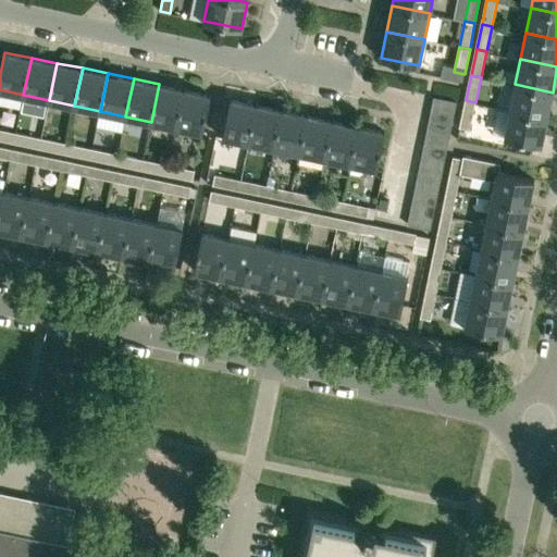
[(176,127),(185,89),(159,84),(151,122),(176,127)]
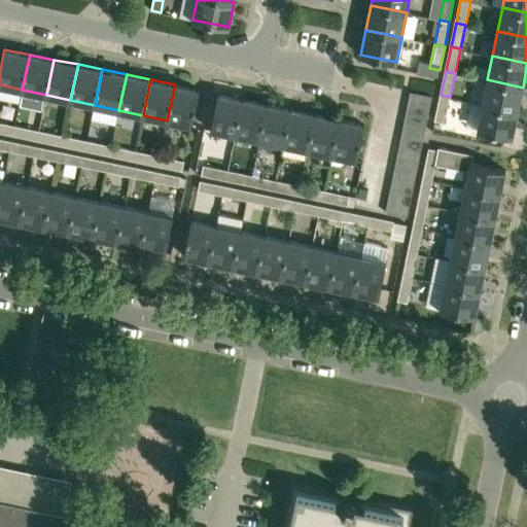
[(518,111),(523,88),(487,79),(482,104),(518,111)]
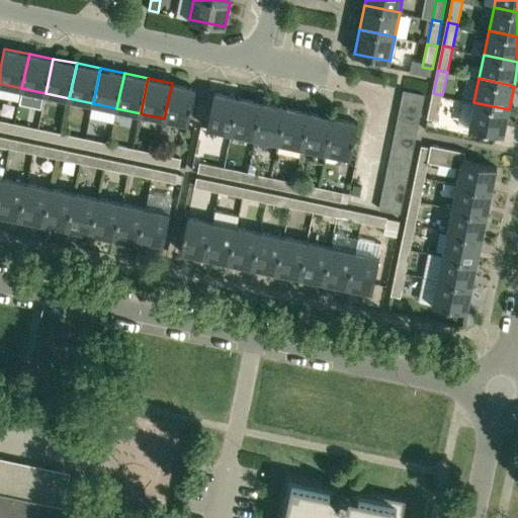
[(172,83),(164,118),(188,123),(196,88),(172,83)]
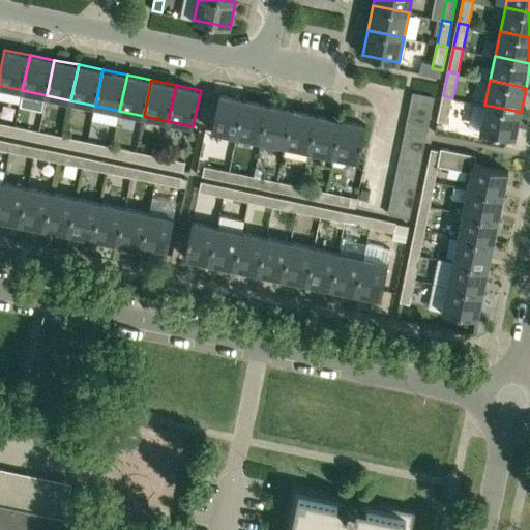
[(411,102),(432,108),(434,96),(413,92),(411,102)]
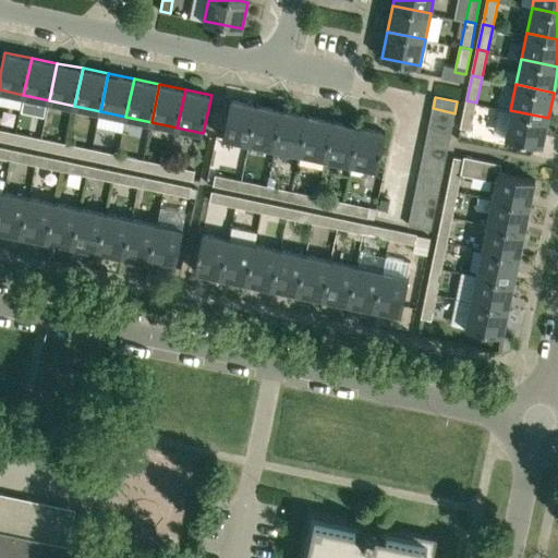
[(250,143),(257,105),(230,99),(222,137),(250,143)]
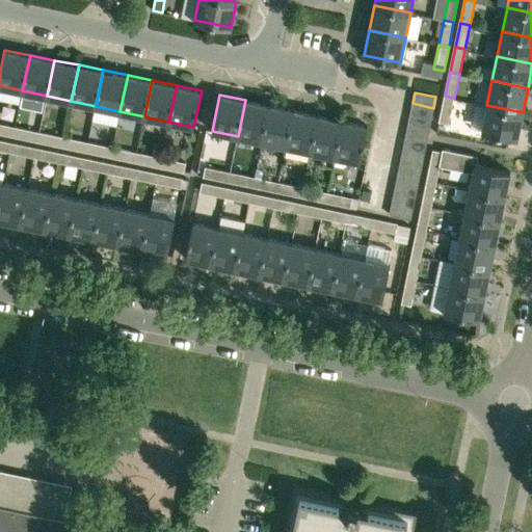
[(449,123),(454,98),(445,96),(440,121),(449,123)]
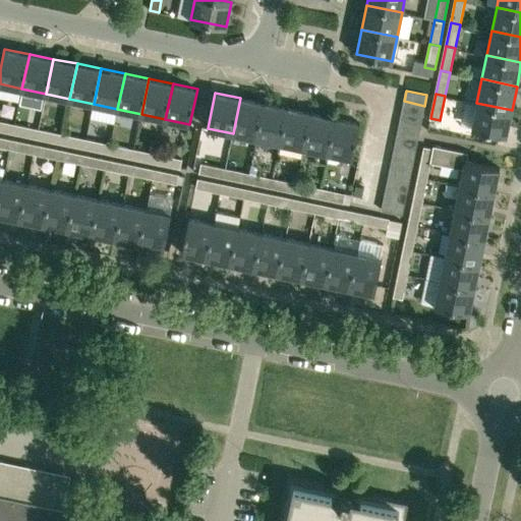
[(256,138),(264,103),(240,98),(233,133),(256,138)]
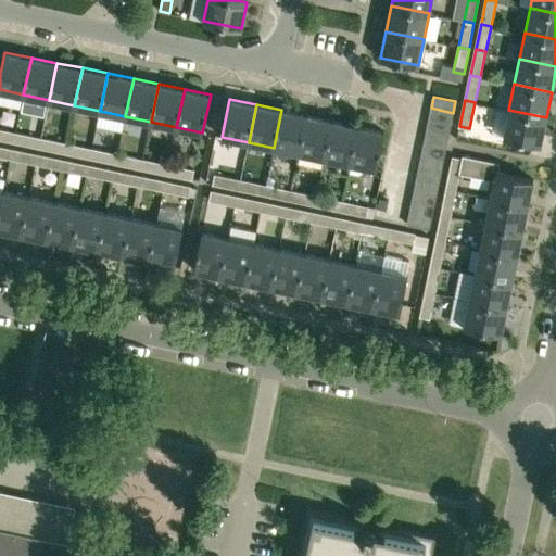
[(451,124),(453,113),(431,108),(428,119),(451,124)]
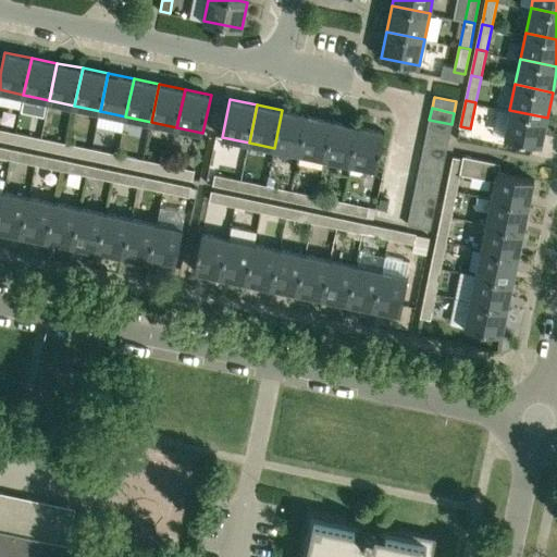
[(299,153),(308,115),(282,110),(274,148),(299,153)]
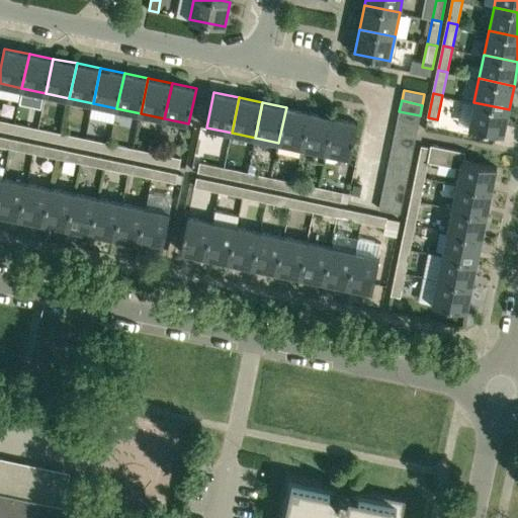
[(504,135),(509,109),(473,102),(468,126),(504,135)]
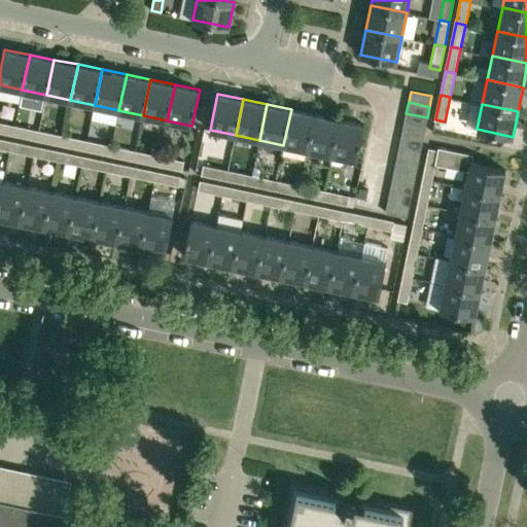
[(308,149),(315,114),(291,109),(283,145),(308,149)]
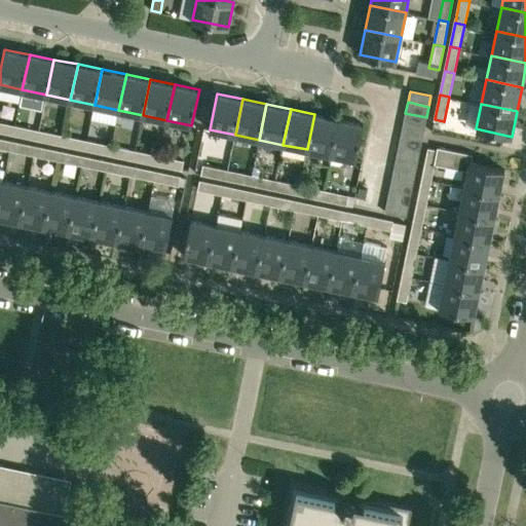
[(424,128),(426,117),(405,113),(403,124),(424,128)]
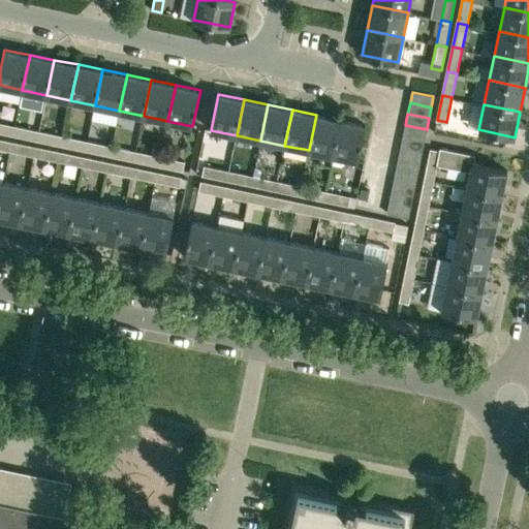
[(333,155),(341,119),(316,115),(309,150),(333,155)]
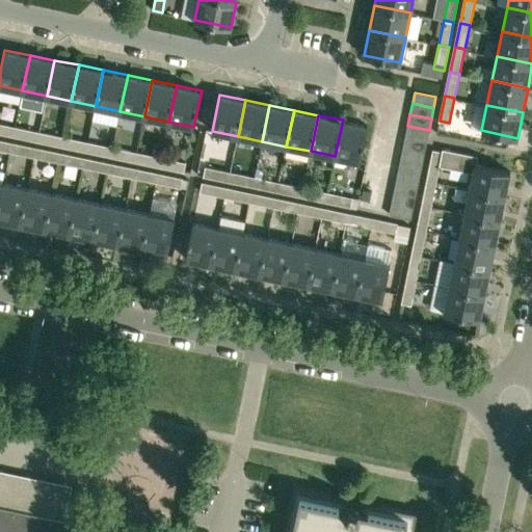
[(343,120),(335,156),(361,161),(368,125),(343,120)]
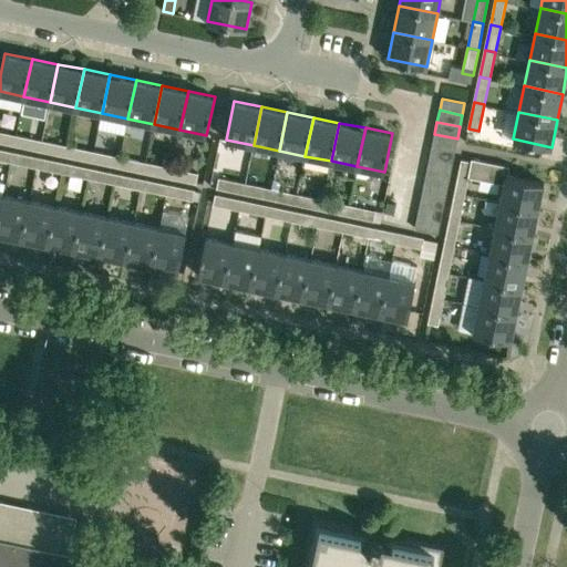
[(0,142),(13,145),(16,135),(0,131),(0,142)]
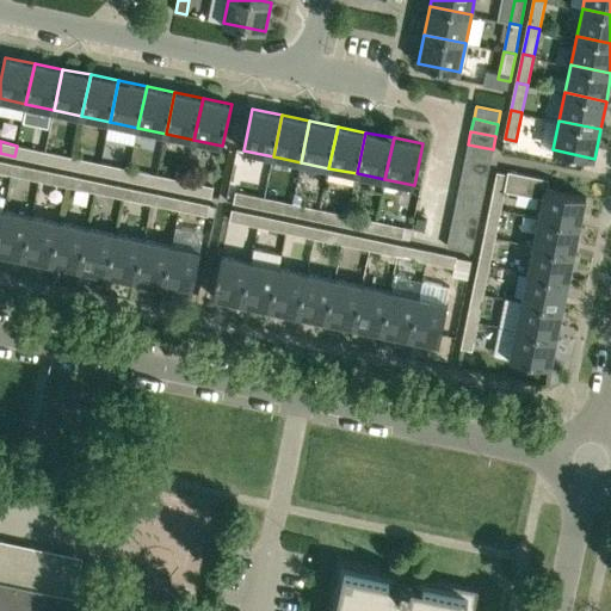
[(491,161),(493,149),(468,144),(466,156),(491,161)]
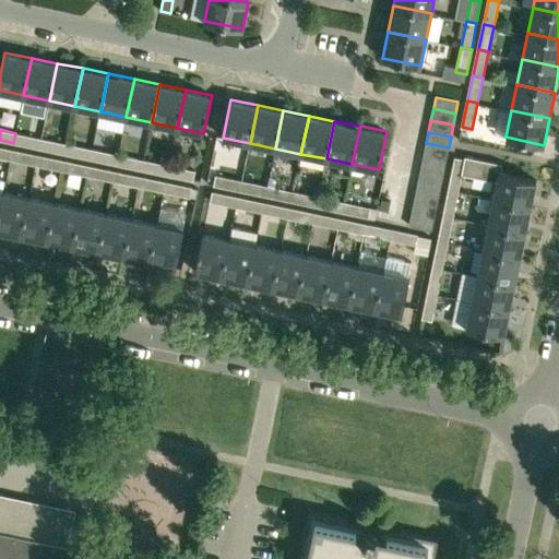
[(39,149),(42,139),(15,133),(13,143),(39,149)]
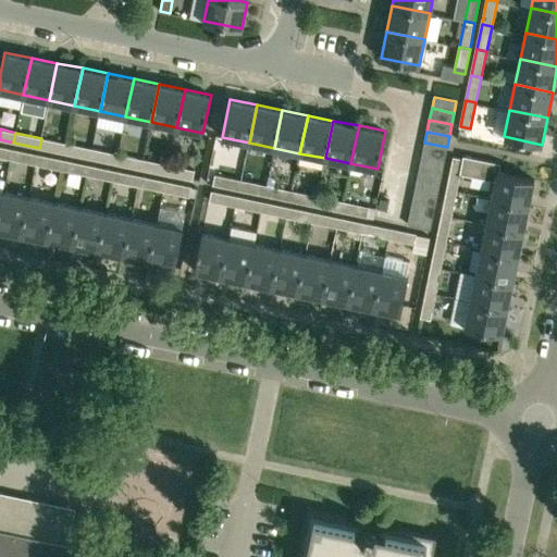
[(64,153),(66,143),(41,138),(39,148),(64,153)]
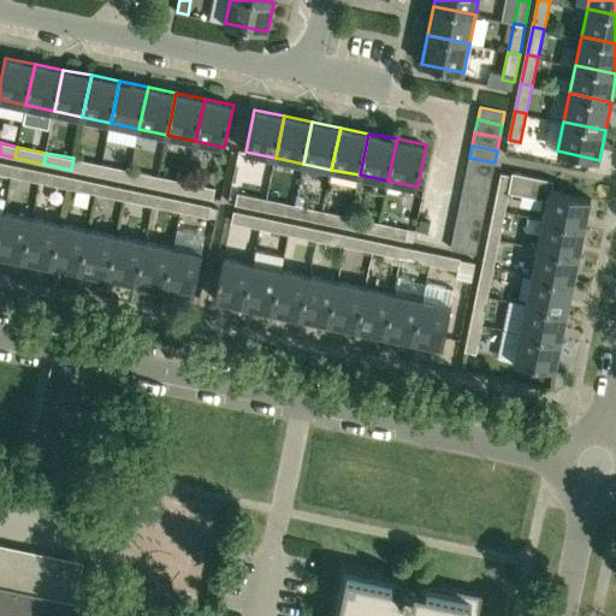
[(100,176),(102,164),(73,158),(71,170),(100,176)]
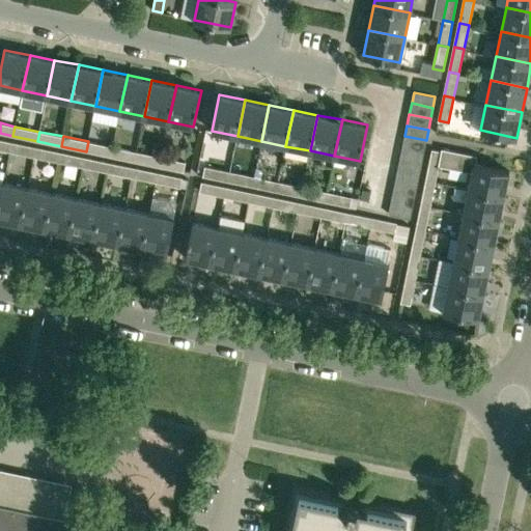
[(423,151),(426,140),(404,136),(402,147),(423,151)]
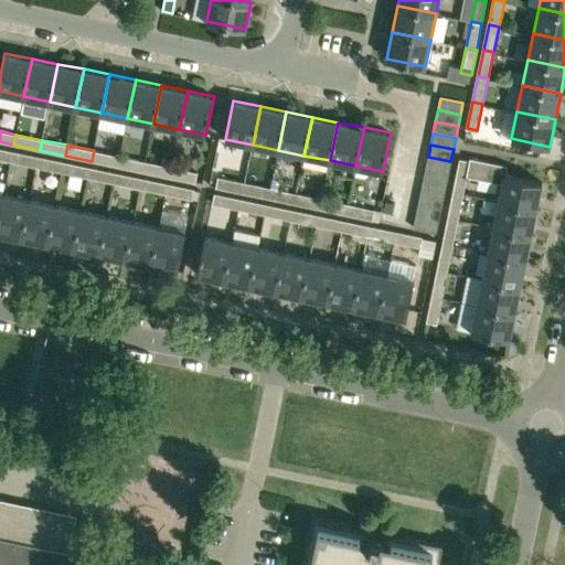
[(0,158),(10,161),(12,150),(0,148),(0,158)]
